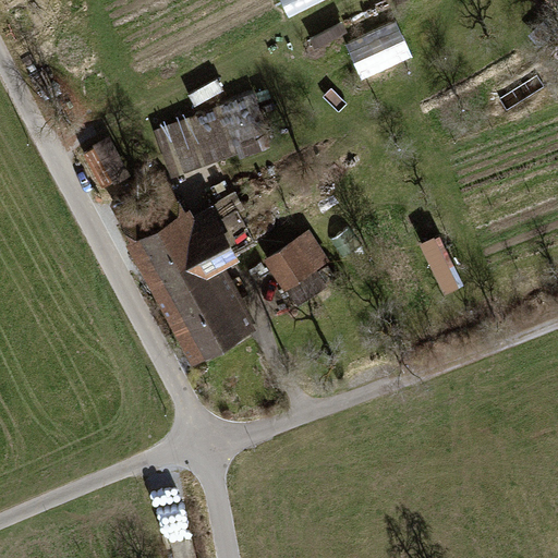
[(282,0),(287,9),(308,0),(282,0)]
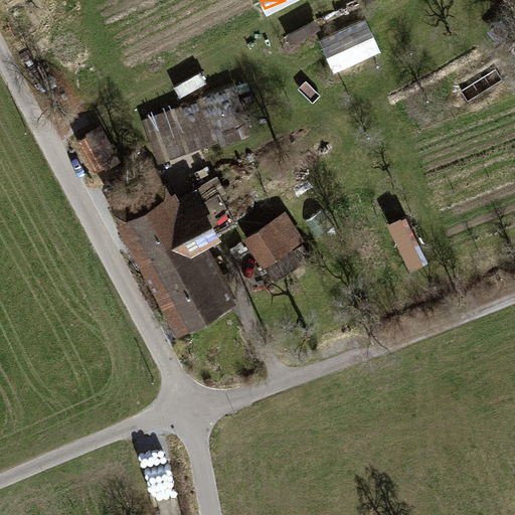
[(335,73),(382,51),(365,17),(319,39),(335,73)]
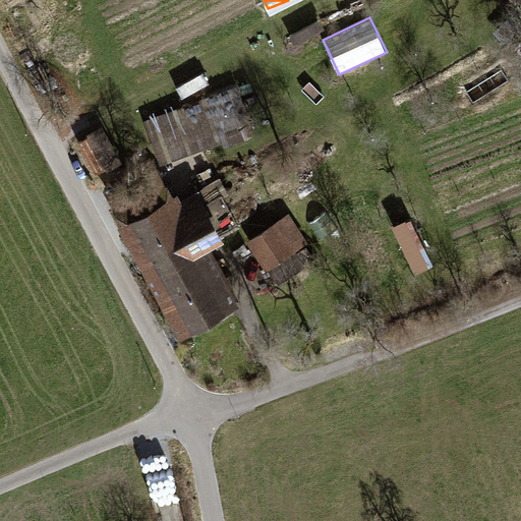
[(242,93),(158,122),(174,168),(258,139),(242,93)]
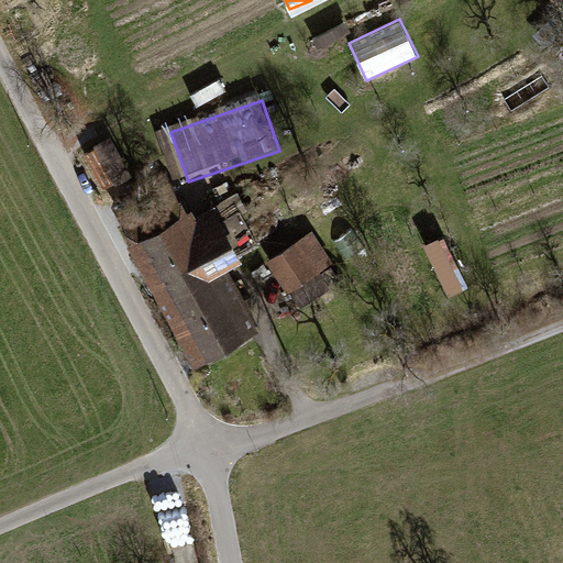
[(116,141),(87,151),(102,192),(131,183),(116,141)]
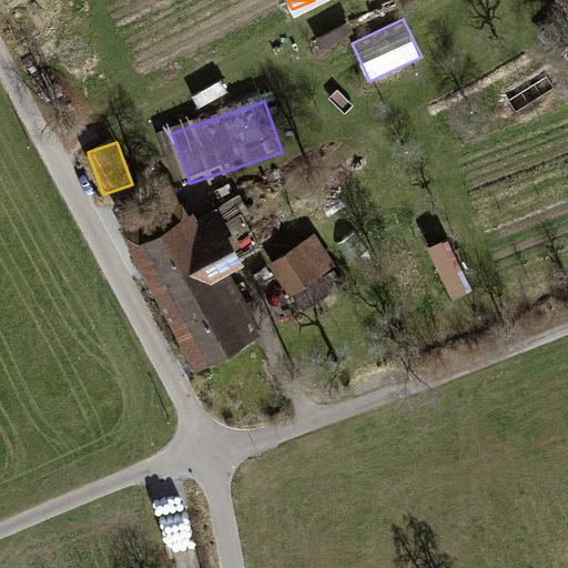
[(202,213),(139,249),(209,373),(272,337),(235,273),(255,262),(225,210),(205,221),(202,213)]
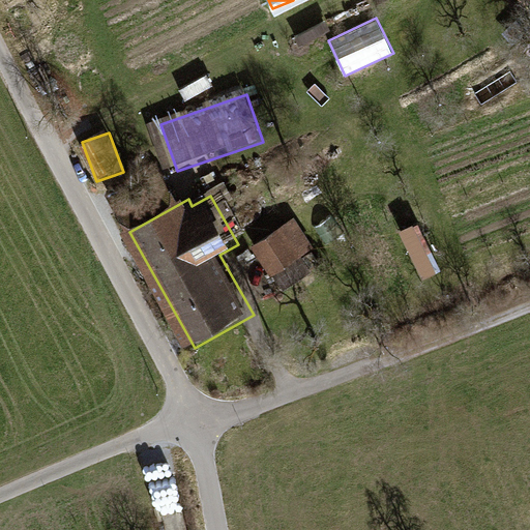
[(298,223),(257,252),(277,281),(319,252),(298,223)]
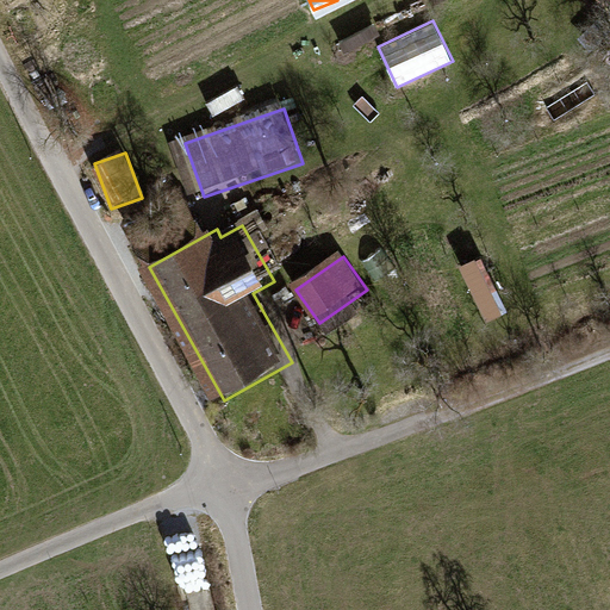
[(486,323),(506,313),(480,257),(460,266),(486,323)]
